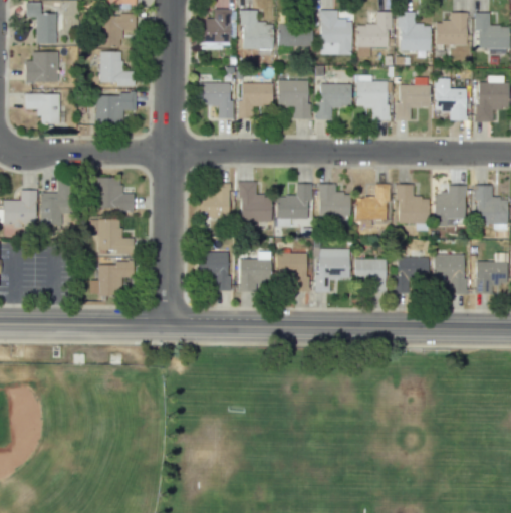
[(36,44),(55,44),(56,30),(63,30),(63,15),(41,14),(41,3),(25,3),(25,18),(36,18),(36,44)]
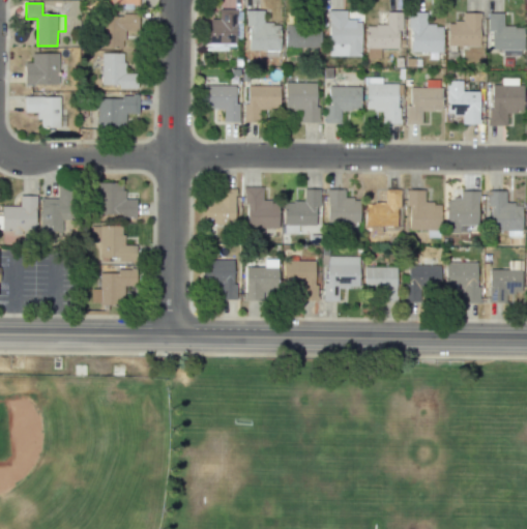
[(205,21),(206,51),(238,50),(237,9),(222,9),(222,21),(205,21)]
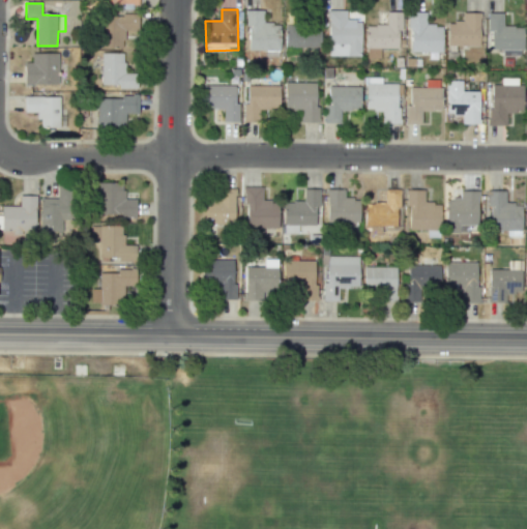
[(265,11),(250,10),(249,51),(268,52),(267,57),(281,57),(282,25),(264,24),(265,11)]
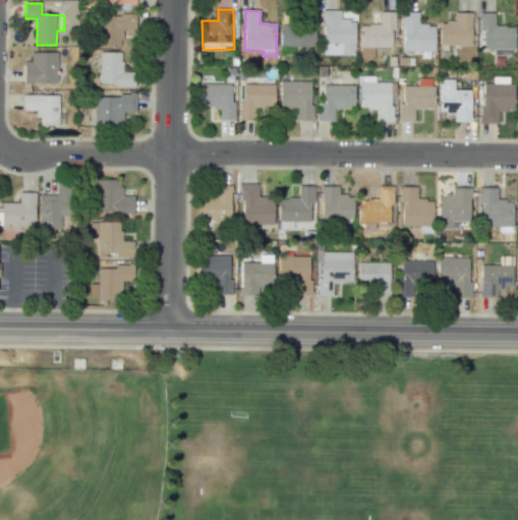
[(357,20),(343,20),(343,11),(326,11),(325,56),(356,56),(357,20)]
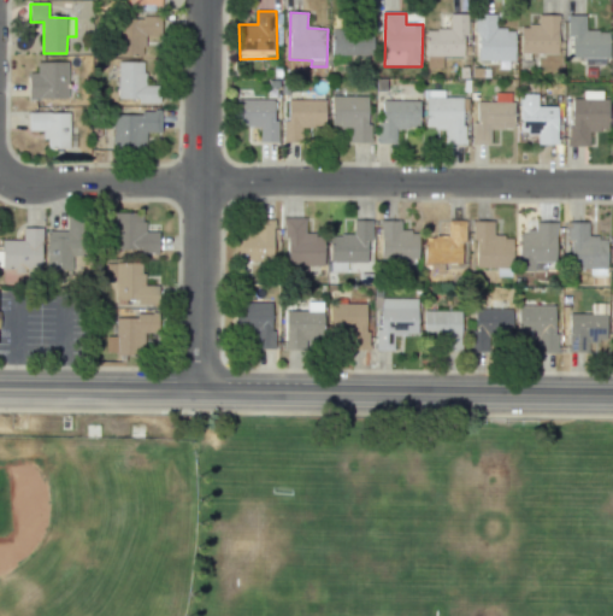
[(334,56),(375,57),(376,15),(353,15),(353,29),(334,29),(334,56)]
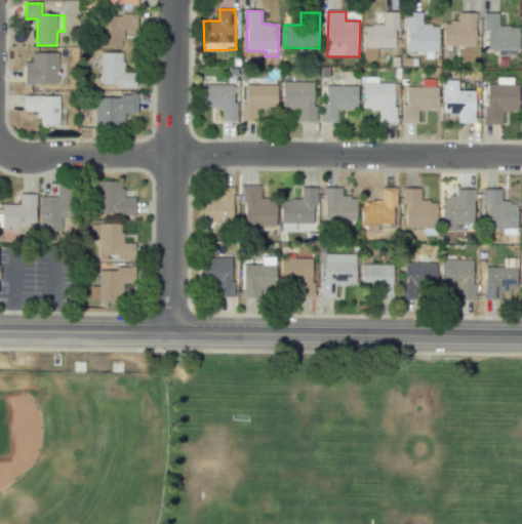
[(365,26),(364,57),(378,58),(378,48),(398,49),(398,12),(385,12),(385,26),(365,26)]
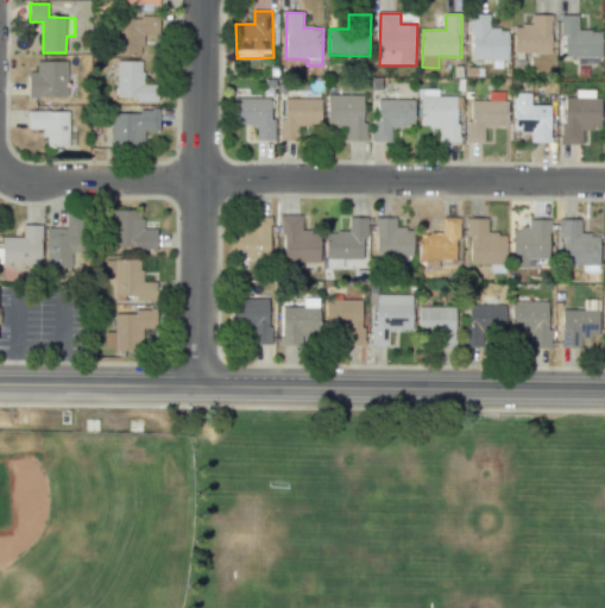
[(491,16),(473,14),(472,61),(509,62),(510,30),(490,30),(491,16)]
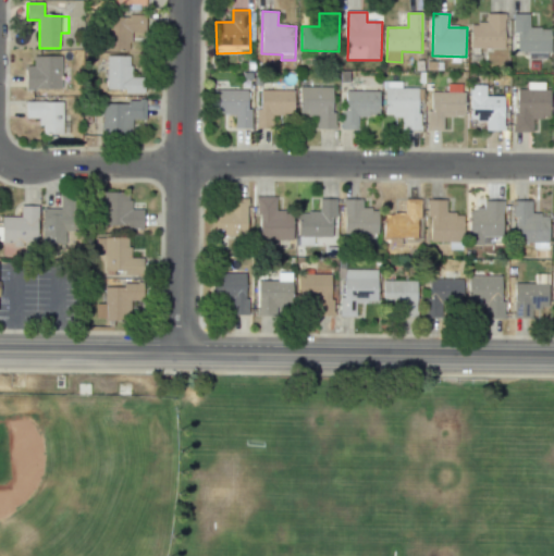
[(472,24),(472,49),(506,49),(506,14),(488,14),(488,24),(472,24)]
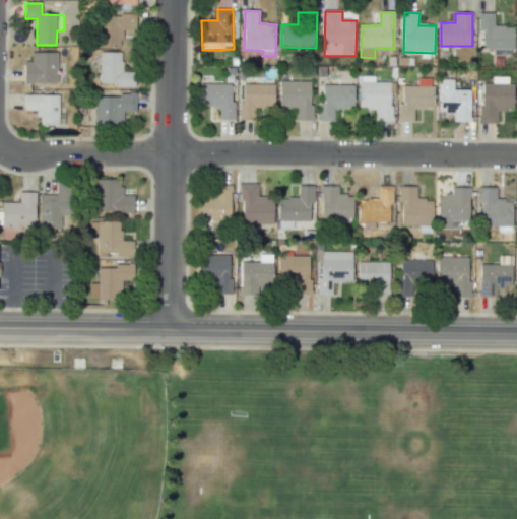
[(496,14),(480,13),(480,33),(483,33),(483,50),(495,50),(495,56),(515,56),(515,26),(495,26),(496,14)]
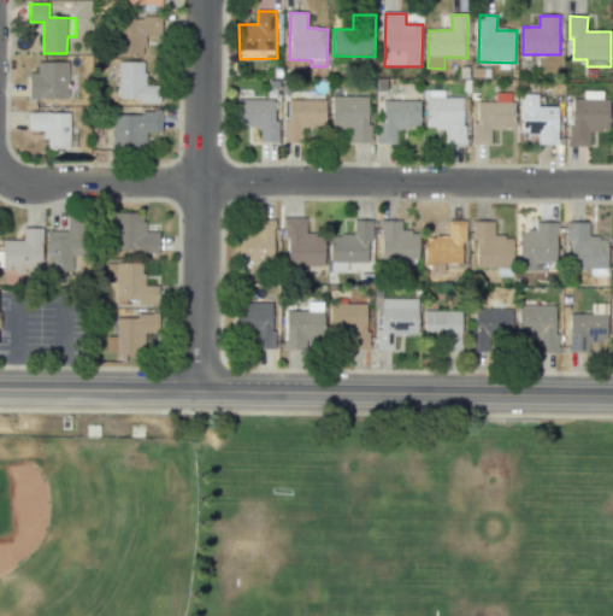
[(121,18),(119,56),(148,56),(148,37),(163,37),(163,18),(121,18)]
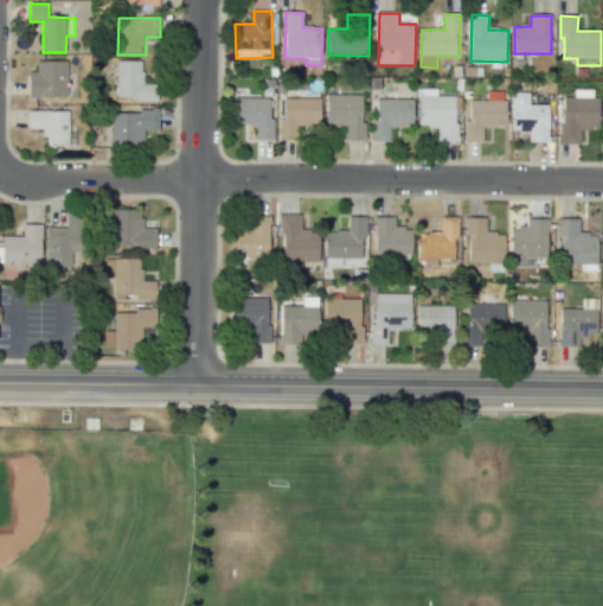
[(30,72),(30,99),(69,97),(68,62),(38,62),(38,72),(30,72)]
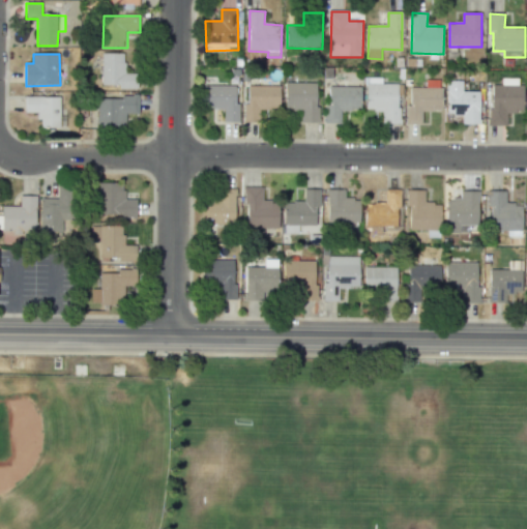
[(140,88),(140,75),(125,74),(125,54),(103,54),(103,87),(140,88)]
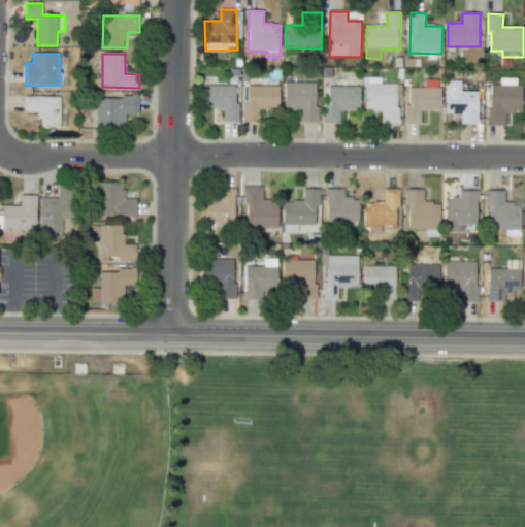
[(398,85),(382,85),(382,78),(366,78),(366,110),(382,110),(382,125),(399,124),(398,85)]
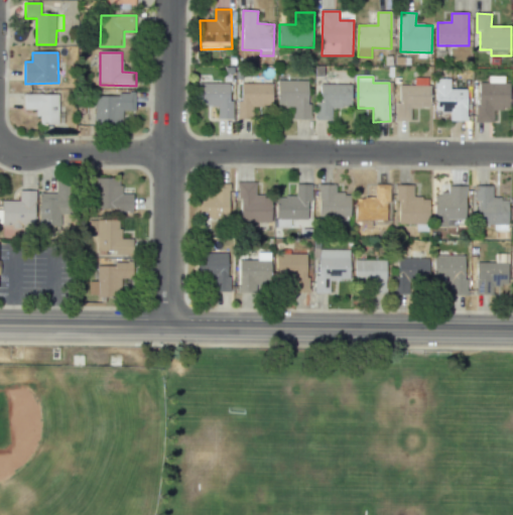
[(510,78),(490,77),(490,84),(479,84),(479,123),(495,123),(495,110),(509,110),(510,78)]
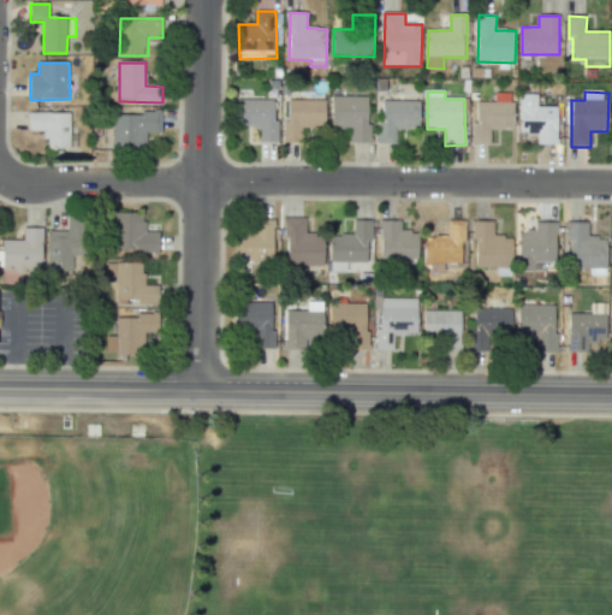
[(479,102),(477,124),(474,124),(473,145),(492,145),(492,130),(514,131),(515,95),(497,94),(495,102),(479,102)]
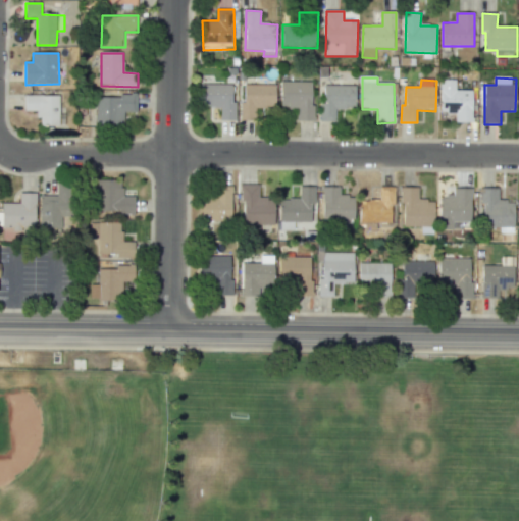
[(442,113),(456,114),(456,123),(473,123),(474,91),(457,91),(457,81),(442,81),(442,113)]
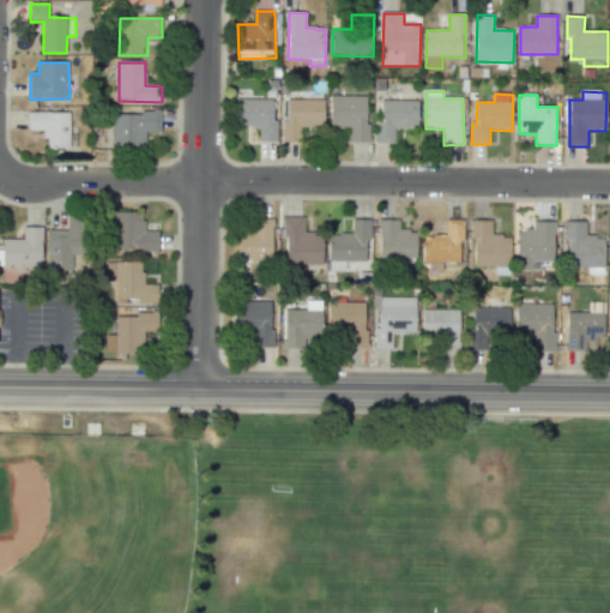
[(370,144),(369,96),(331,96),(332,127),(350,127),(350,144),(370,144)]
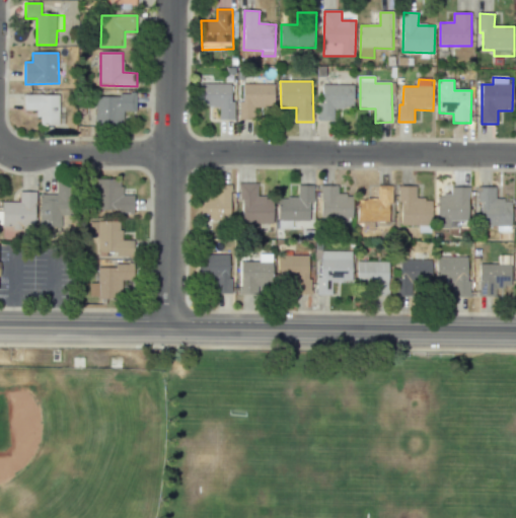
[(233,84),(201,84),(201,107),(220,107),(220,121),(234,121),(233,84)]
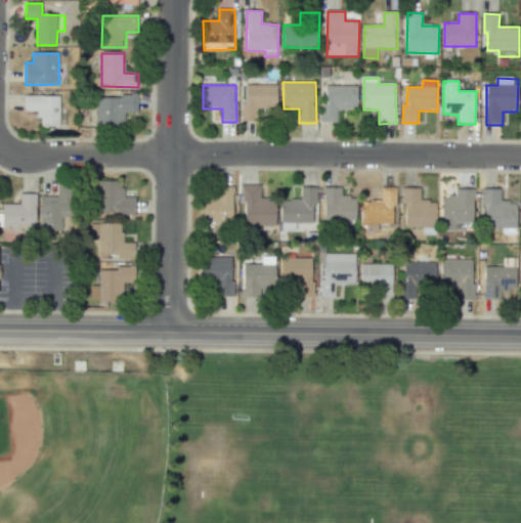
[(278,86),(247,85),(247,104),(243,104),(243,121),(258,122),(258,109),(277,109),(278,86)]
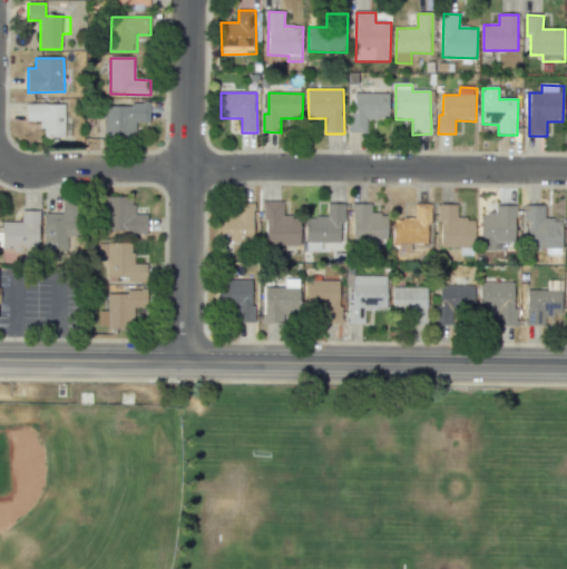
[(390,95),(353,94),(352,134),(368,134),(369,119),(390,120),(390,95)]
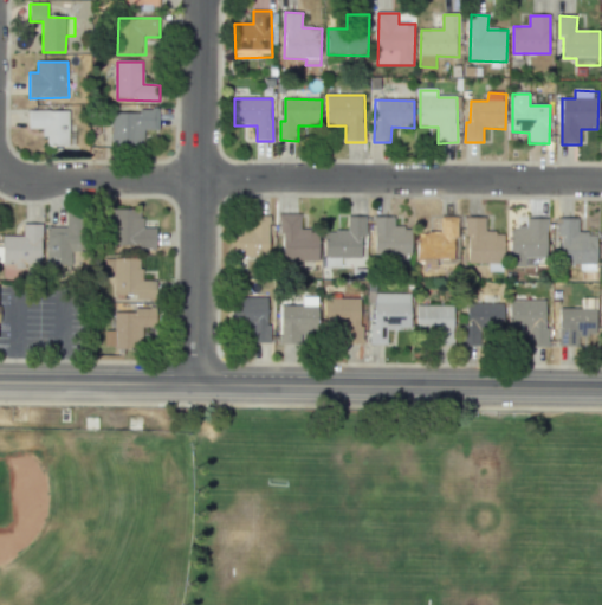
[(31,130),(46,129),(46,147),(71,147),(70,110),(30,111),(31,130)]
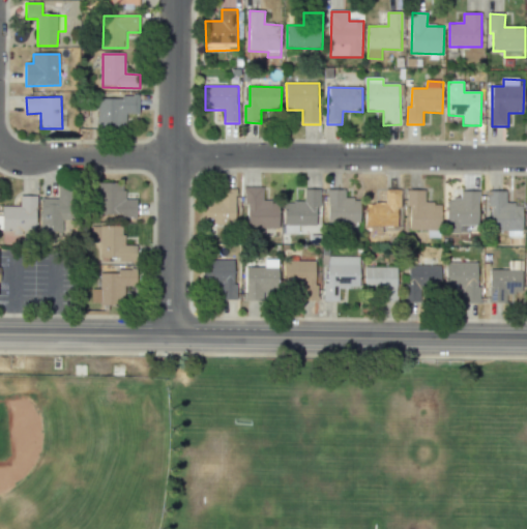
[(127,128),(127,114),(140,114),(140,97),(99,97),(99,128),(127,128)]
